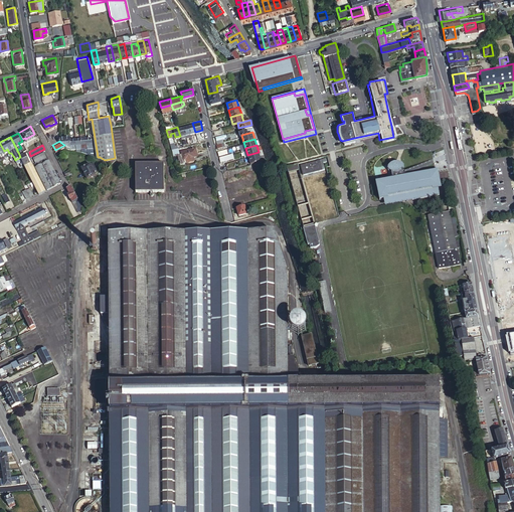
[(196,154),(194,146),(180,150),(182,158),(186,157),(188,161),(193,159),(192,155),(196,154)]
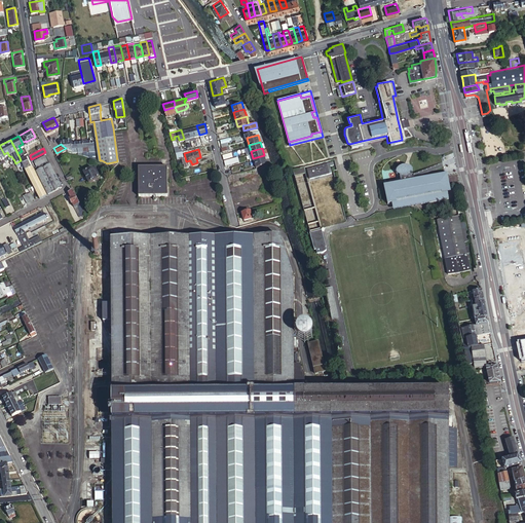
[(24,166),(25,167),(26,166),(25,165),(29,163),(25,154),(24,155),(23,153),(19,155),(21,160),(24,166)]
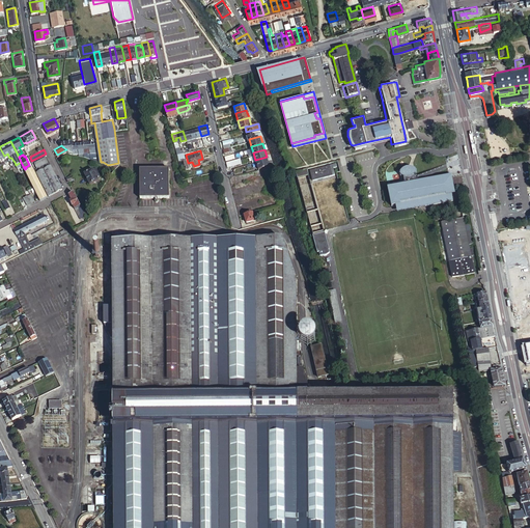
[(61,187),(47,155),(34,161),(36,166),(35,167),(36,170),(35,170),(48,194),(61,187)]
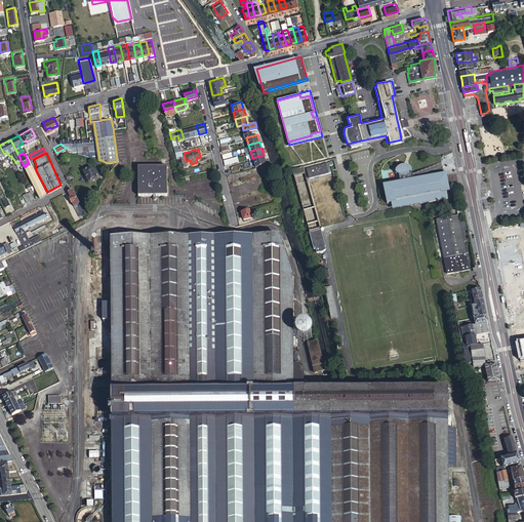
[(267,158),(269,157),(268,154),(264,155),(252,158),(254,165),(266,162),(264,157),(267,157),(267,158)]
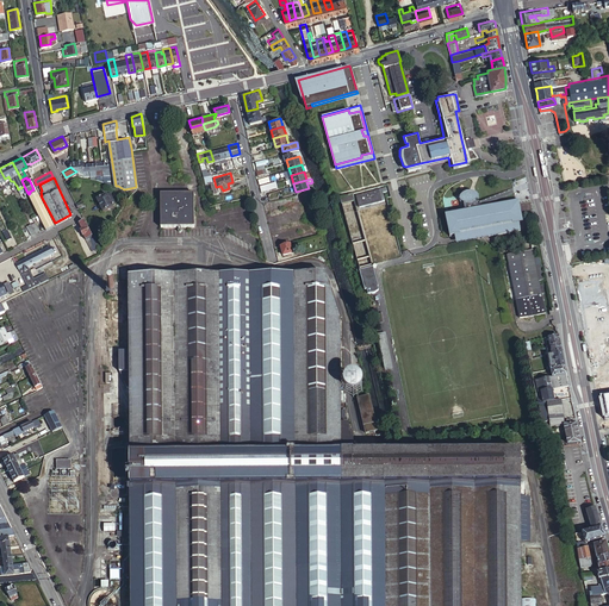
[(386,185),(356,193),(359,205),(385,198),(383,189),(386,188),(386,185)]
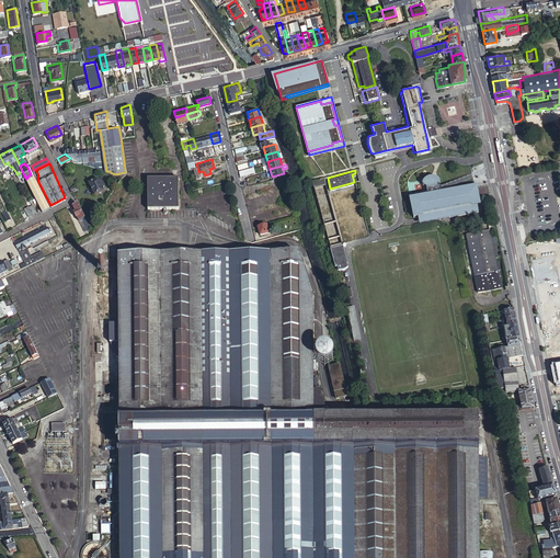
[(43,209),(49,206),(34,175),(26,180),(43,209)]
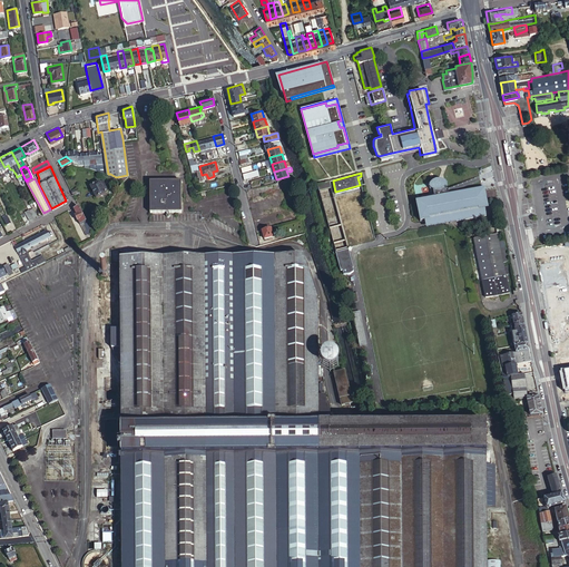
[(107,186),(102,178),(90,185),(96,196),(106,192),(104,188),(107,186)]
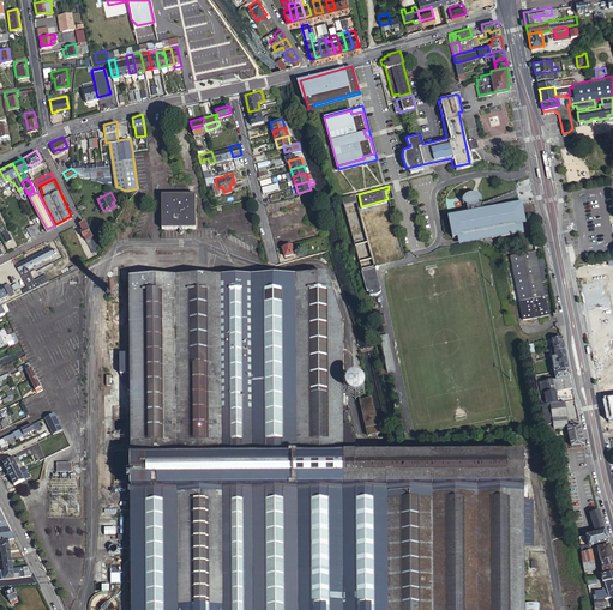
[(196,227),(196,192),(162,192),(162,227),(196,227)]
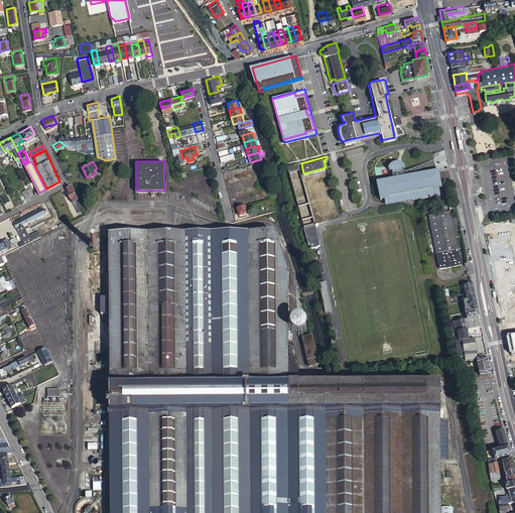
[(385,198),(384,198),(385,204),(438,193),(437,186),(436,186),(436,185),(437,184),(438,184),(438,183),(439,183),(439,182),(440,182),(438,172),(437,171),(436,172),(435,170),(423,173),(403,175),(403,173),(405,173),(404,170),(402,170),(402,169),(403,167),(404,166),(404,164),(403,163),(402,162),(400,162),(396,161),(394,161),(390,164),(388,165),(388,166),(388,167),(388,168),(389,169),(390,170),(391,170),(392,171),(393,177),(377,182),(379,197),(384,196),(385,198)]
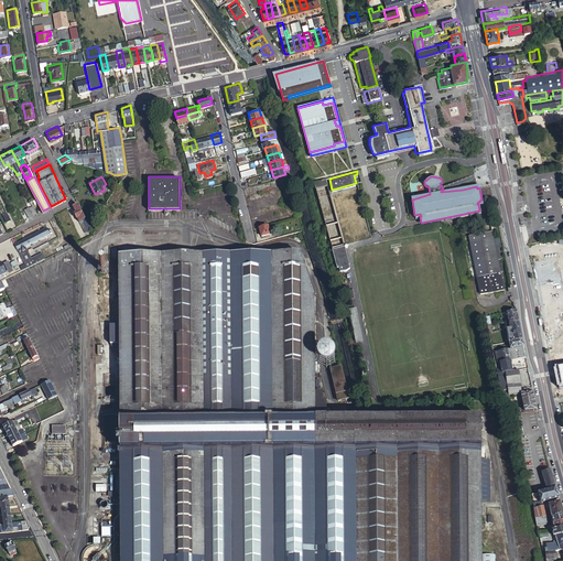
[(325,179),(314,181),(335,259),(338,270),(339,270),(342,270),(343,270),(344,269),(345,269),(346,268),(345,267),(347,266),(346,255),(325,179)]
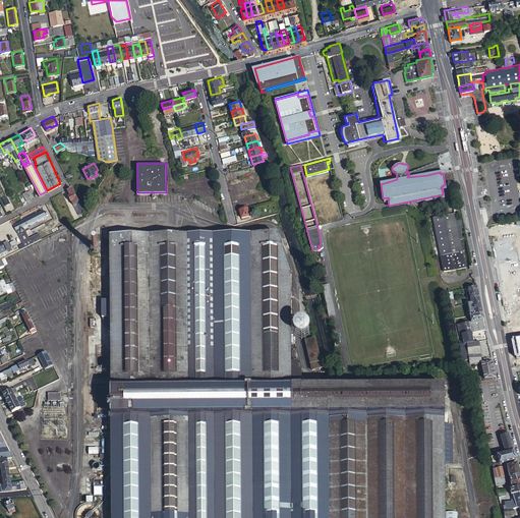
[(329,172),(306,177),(318,221),(340,216),(329,172)]
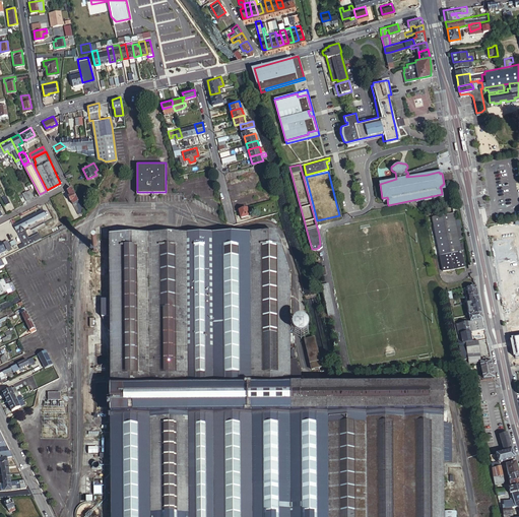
[(78,200),(71,187),(67,189),(70,194),(68,195),(71,200),(71,199),(73,202),(78,200)]
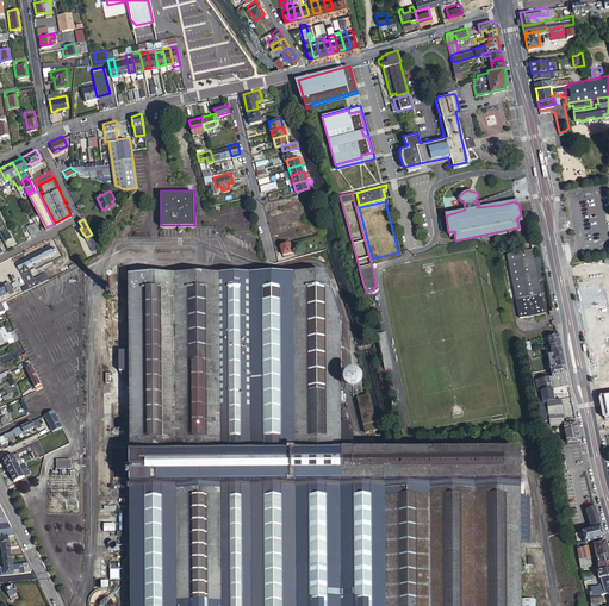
[(225,227),(223,233),(247,248),(249,242),(225,227)]
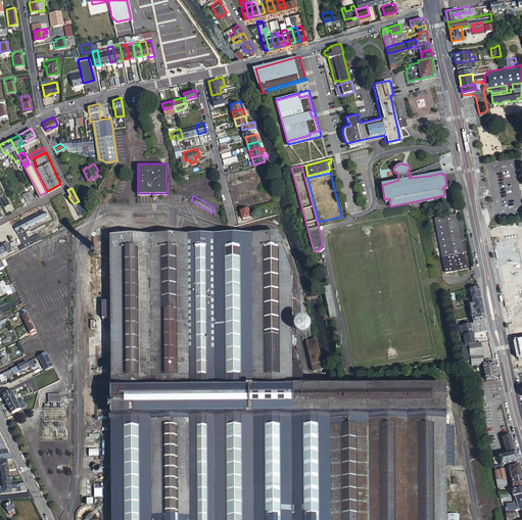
[(79,201),(74,203),(78,210),(77,210),(79,214),(81,211),(84,210),(79,201)]
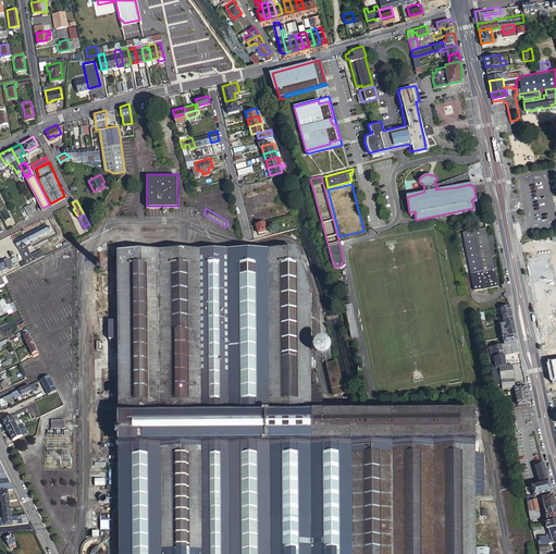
[(264,223),(263,220),(255,222),(258,231),(271,228),(269,222),(264,223)]
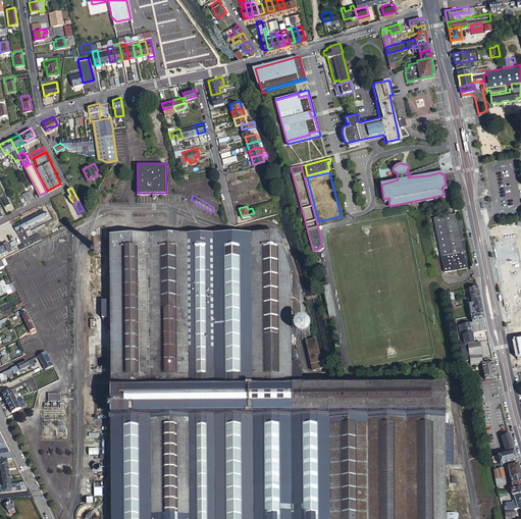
[(42,208),(13,223),(16,229),(23,225),(45,214),(42,208)]
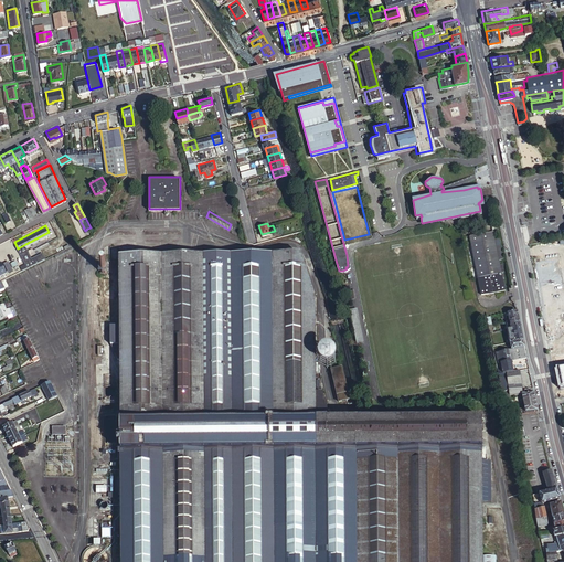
[(119,241),(135,241),(134,229),(115,229),(115,242),(119,242),(119,241)]
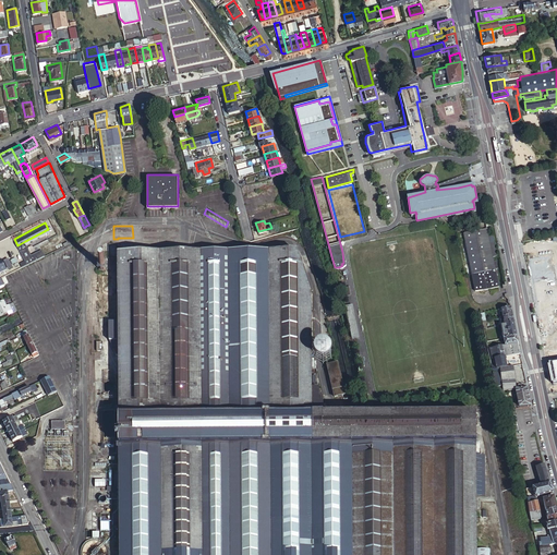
[(487,233),(486,227),(462,231),(474,287),(497,282),(494,265),(492,257),(491,253),(487,233)]
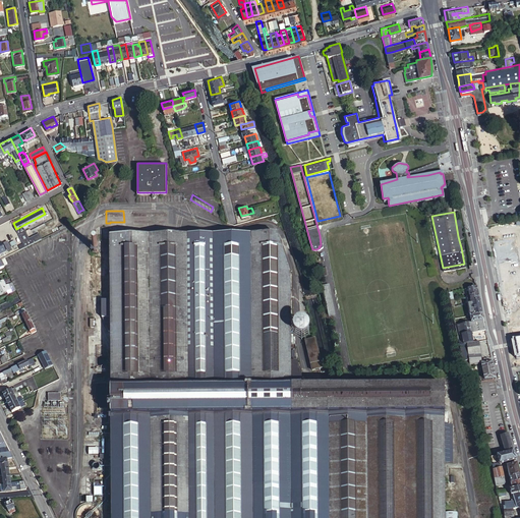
[(29,236),(23,225),(16,229),(23,242),(24,245),(41,236),(38,231),(29,236)]
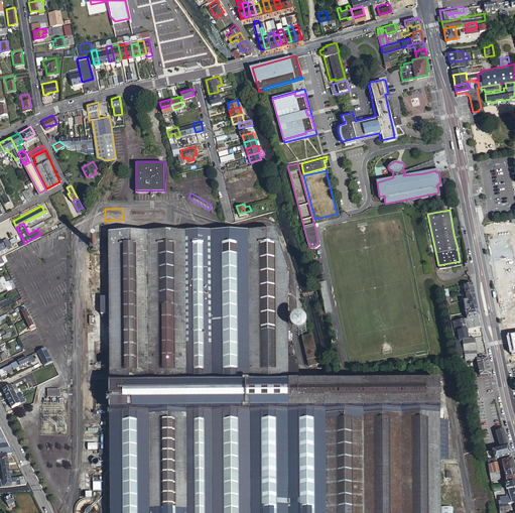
[(514,229),(486,234),(487,242),(514,237),(514,229)]
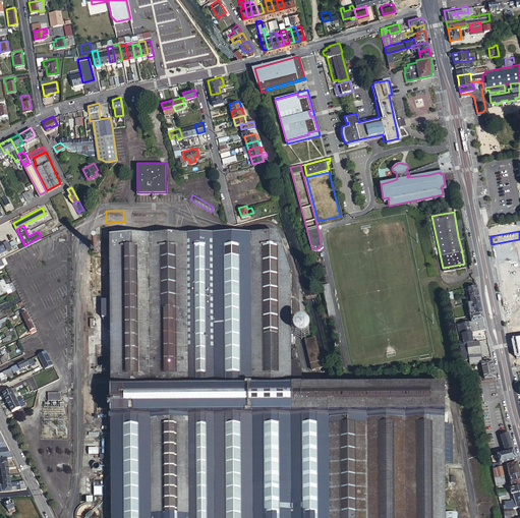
[(444,517),(445,506),(444,384),(301,385),(290,385),(290,360),(289,271),(276,232),(197,233),(176,233),(110,234),(110,296),(110,303),(110,314),(110,390),(111,517),(444,517)]
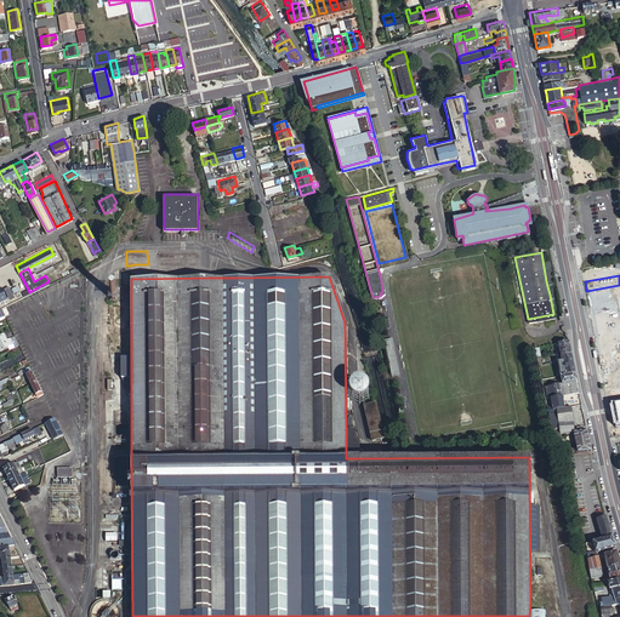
[(607,304),(590,308),(596,350),(612,348),(609,338),(613,337),(607,304)]
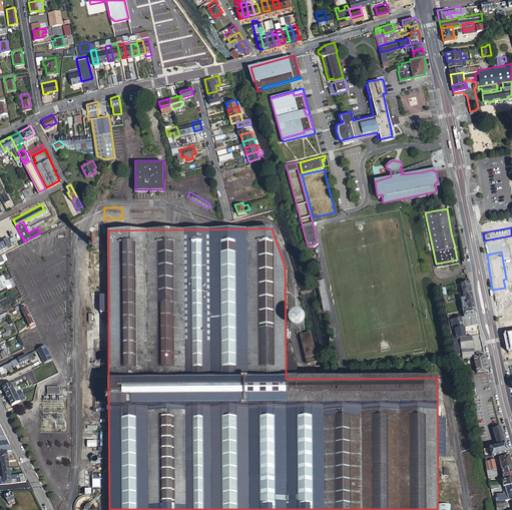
[(12,285),(15,283),(12,276),(6,279),(3,274),(0,275),(0,288),(7,285),(8,287),(12,285)]
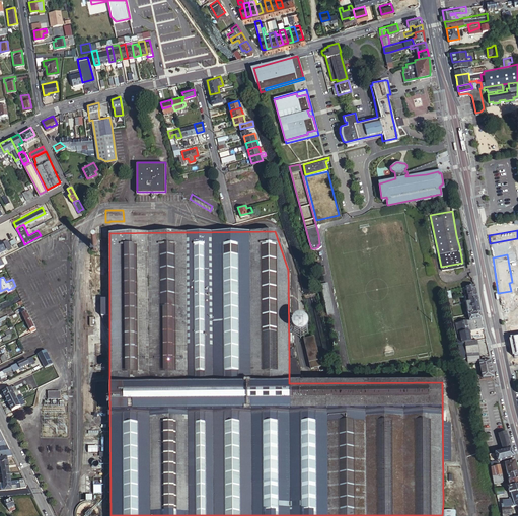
[(473,281),(473,277),(463,279),(464,285),(466,285),(474,284),(473,281)]
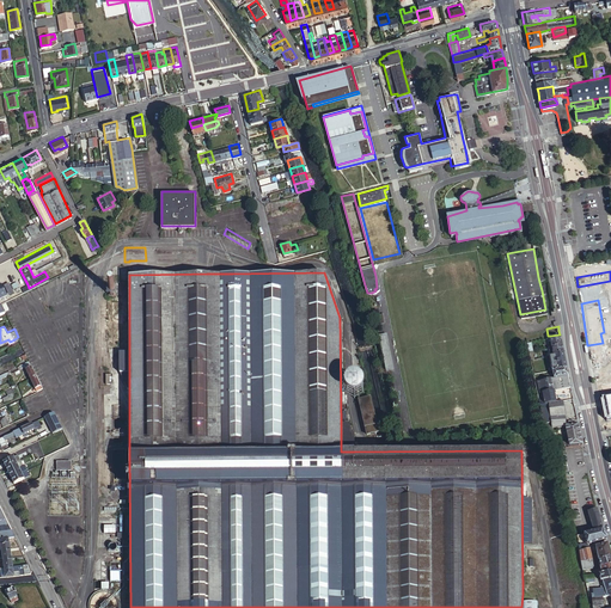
[(392,368),(385,333),(379,335),(386,369),(392,368)]
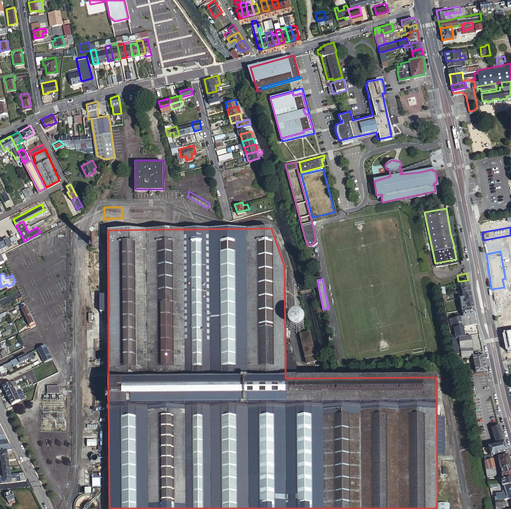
[(462,295),(471,294),(468,280),(460,281),(461,288),(458,288),(459,290),(461,290),(462,295)]
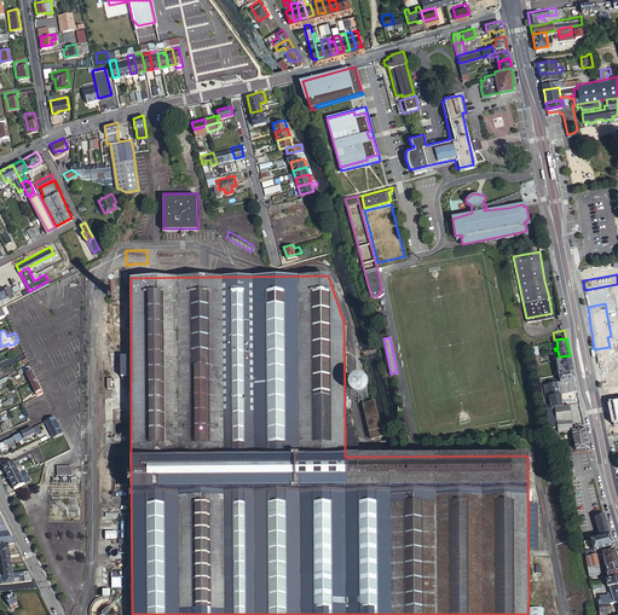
[(126,373),(131,373),(131,360),(131,352),(120,352),(121,373),(122,373),(122,375),(126,375),(126,373)]
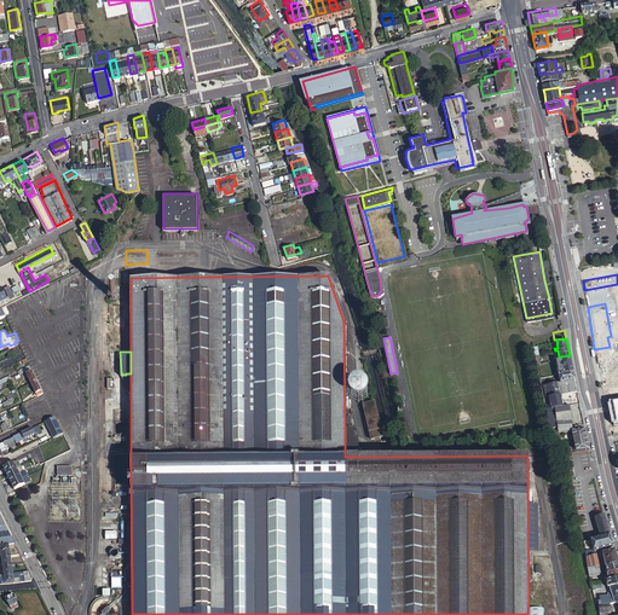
[(559,372),(572,369),(570,355),(559,357),(555,358),(559,372)]
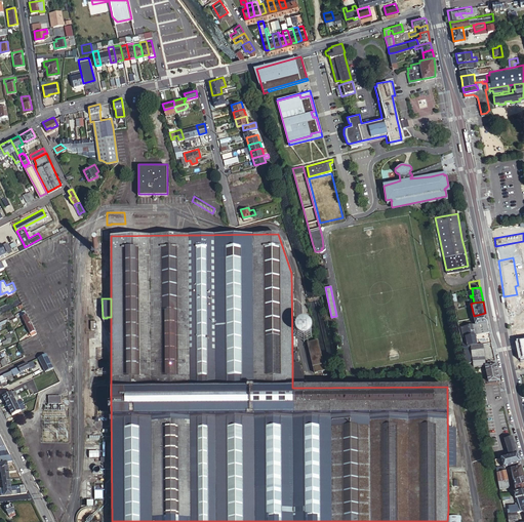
[(31,320),(26,311),(22,313),(23,315),(26,323),(31,320)]
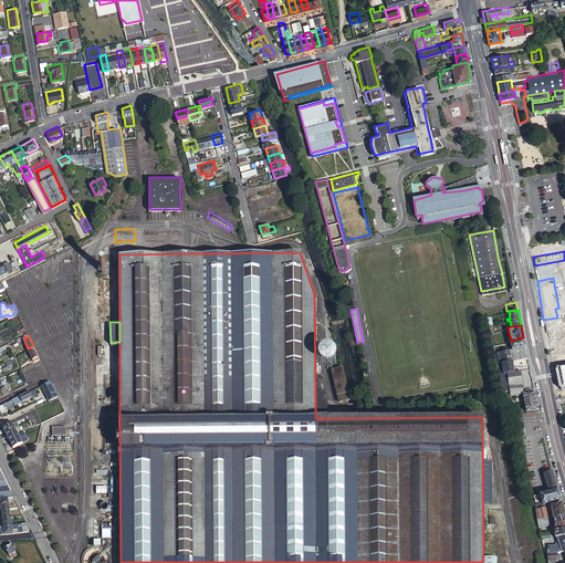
[(524,345),(523,337),(511,341),(512,347),(524,345)]
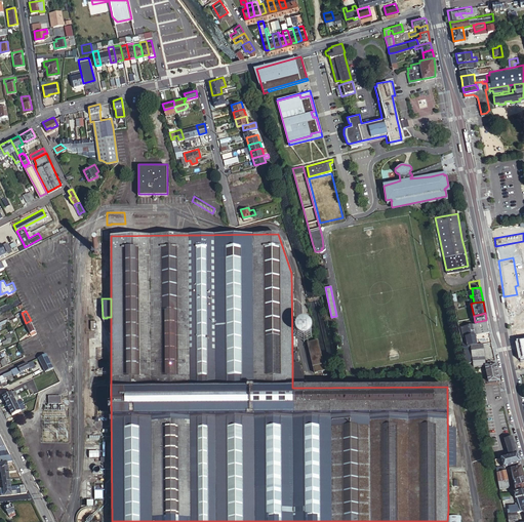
[(36,331),(31,320),(26,323),(30,331),(31,331),(32,333),(36,331)]
